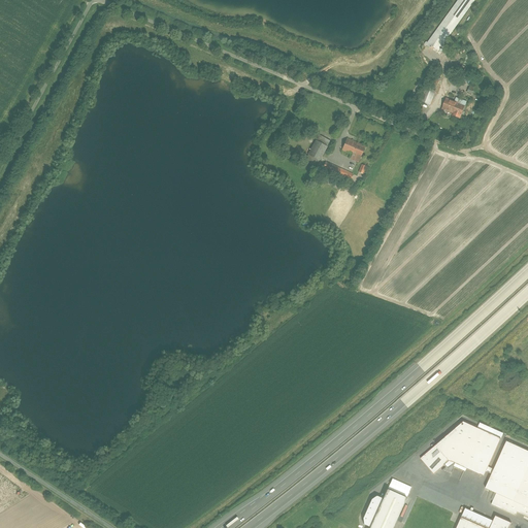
[(461,0),(427,47),(438,56),(477,0),(461,0)]
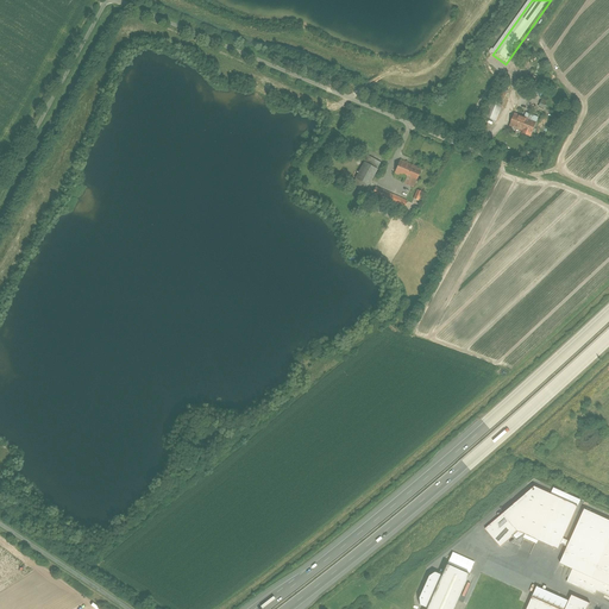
[(547,66),(544,75),(551,79),(556,69),(547,66)]
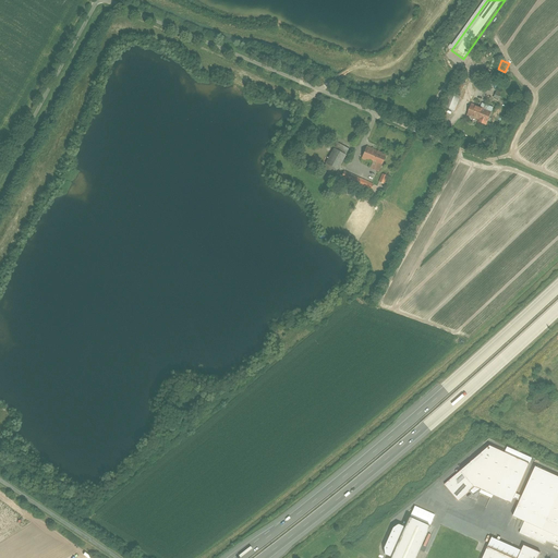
[(497,83),(500,75),(481,68),(477,75),(497,83)]
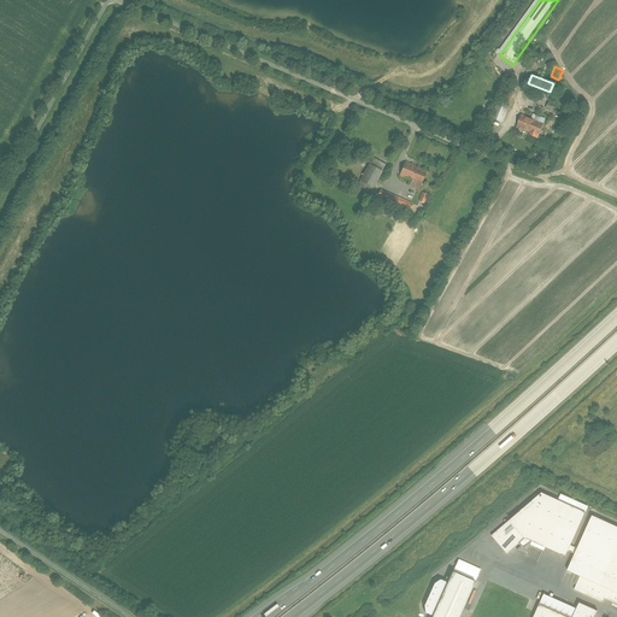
[(500,105),(493,121),(504,125),(511,110),(500,105)]
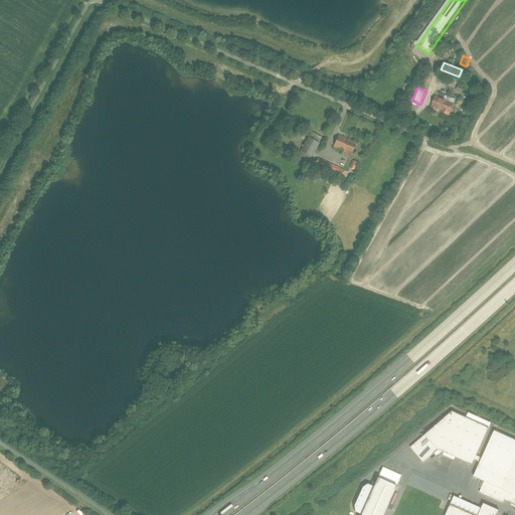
[(431,105),(451,114),(457,100),(446,95),(444,101),(435,97),(431,105)]
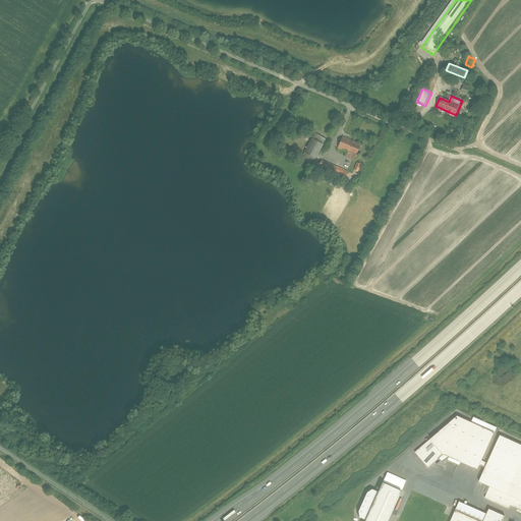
[(417,108),(410,105),(405,117),(412,120),(417,108)]
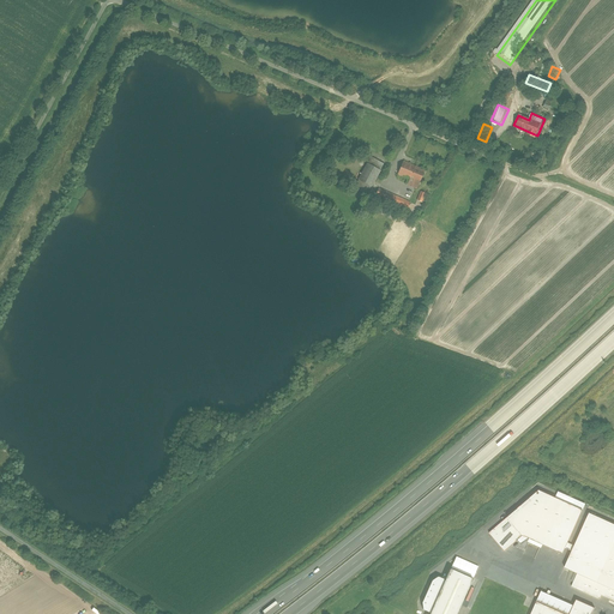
[(371,190),(385,163),(374,157),(363,178),(354,172),(350,180),(371,190)]
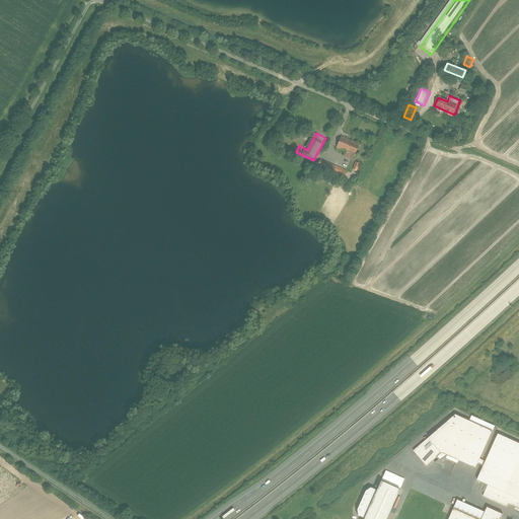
[(345,156),(354,160),(362,144),(344,136),(339,148),(347,151),(345,156)]
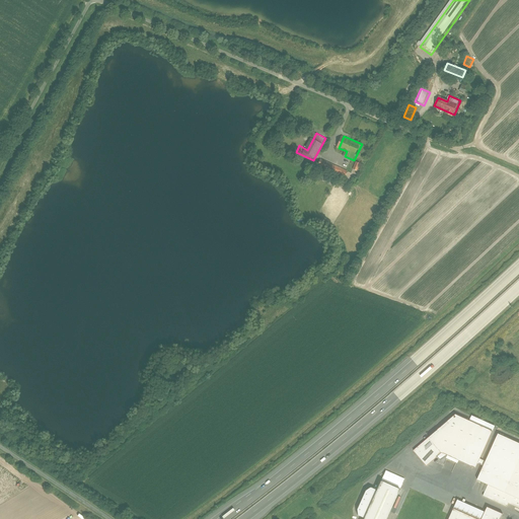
[(345,179),(348,172),(322,159),(318,166),(345,179)]
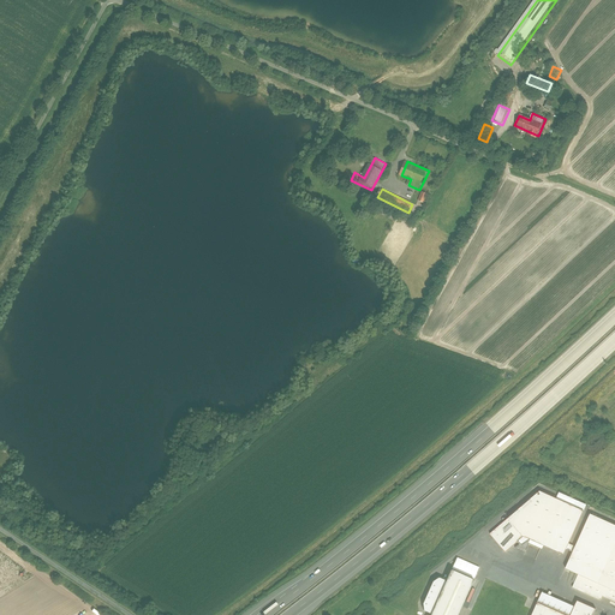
[(429,197),(422,193),(417,206),(424,208),(429,197)]
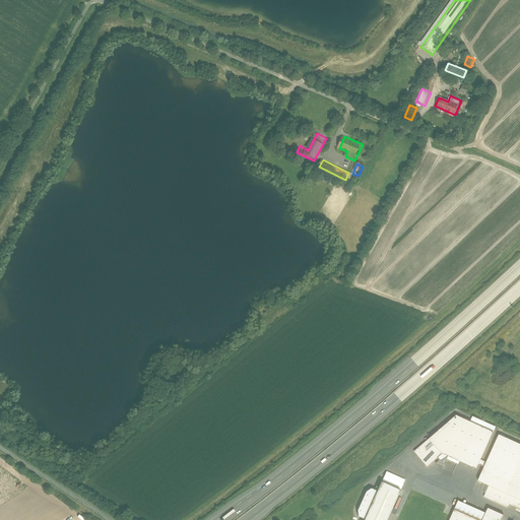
[(492,432),(454,415),(414,451),(425,465),(440,453),(475,468),(492,432)]
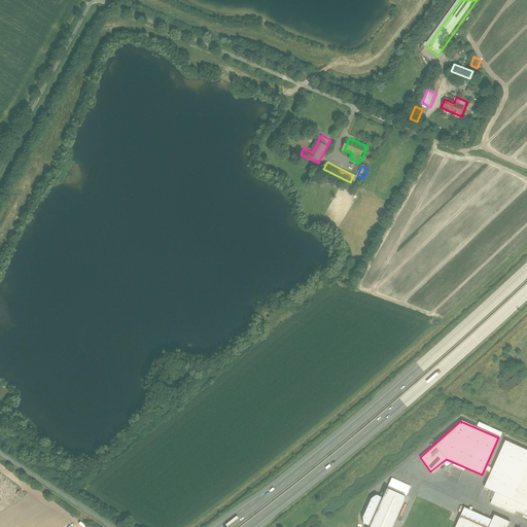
[(526,449),(505,440),(485,486),(495,491),(490,502),(516,514),(517,510),(526,514),(526,449)]
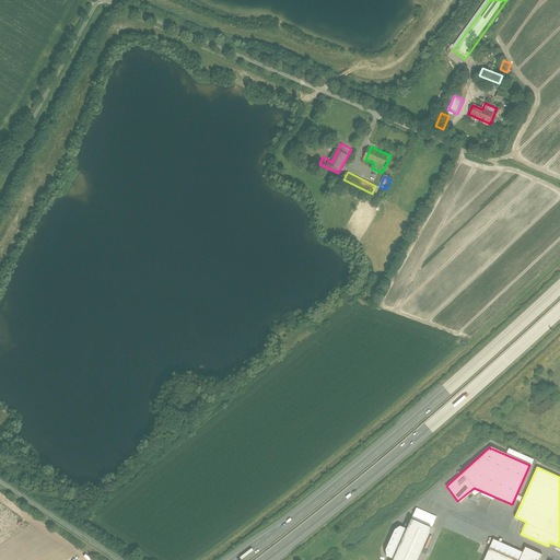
[(391,559),(417,559),(432,527),(411,517),(406,529),(399,526),(394,529),(385,550),(386,556),(392,558),(391,559)]
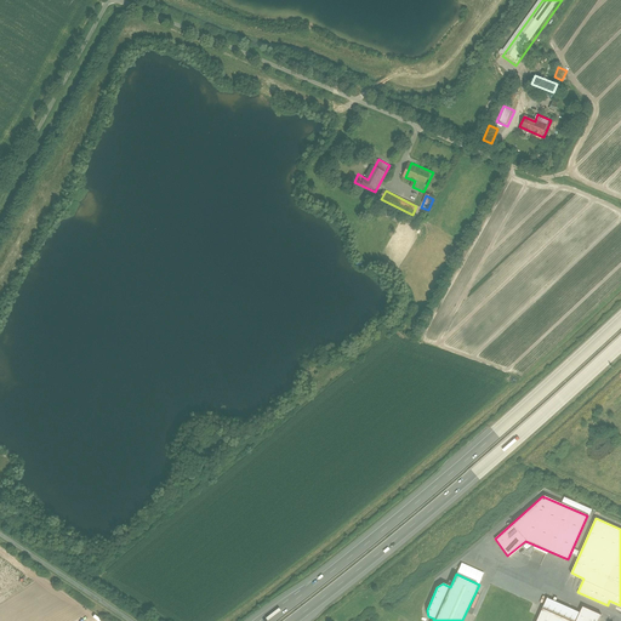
[(576,620),(543,605),(535,620),(597,620),(600,614),(584,607),(576,620)]
